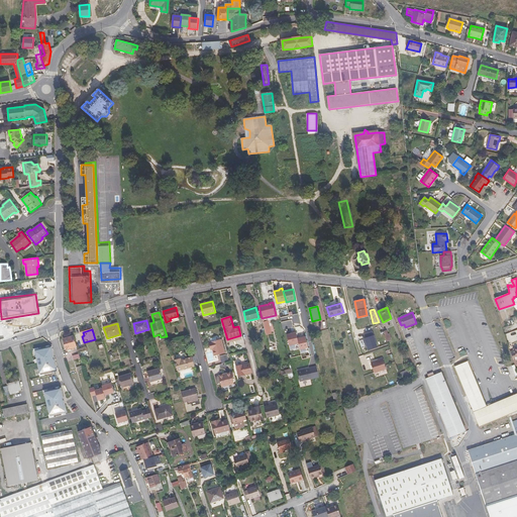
[(372,330),(365,332),(367,337),(364,338),(365,342),(366,342),(368,349),(378,346),(374,334),(373,335),(372,330)]
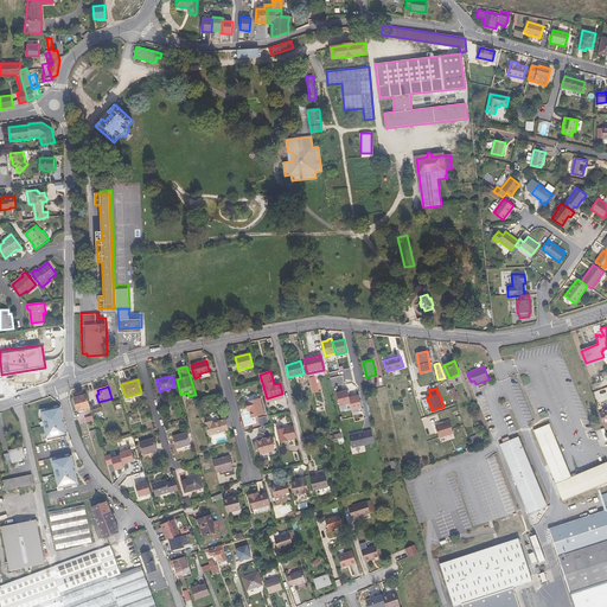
[(342,393),(336,394),(338,407),(349,403),(347,398),(346,390),(340,391),(342,393)]
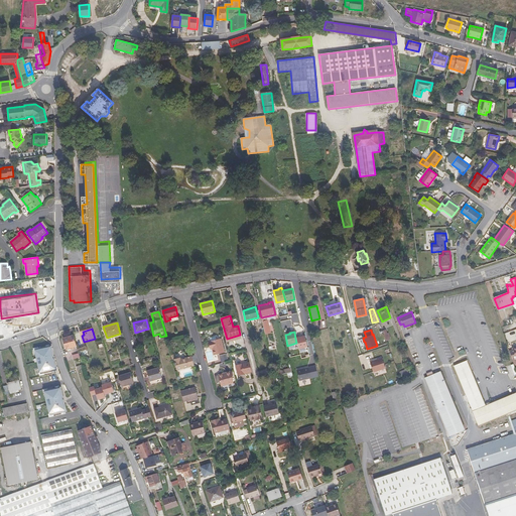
[(77,346),(74,336),(63,339),(67,349),(77,346)]
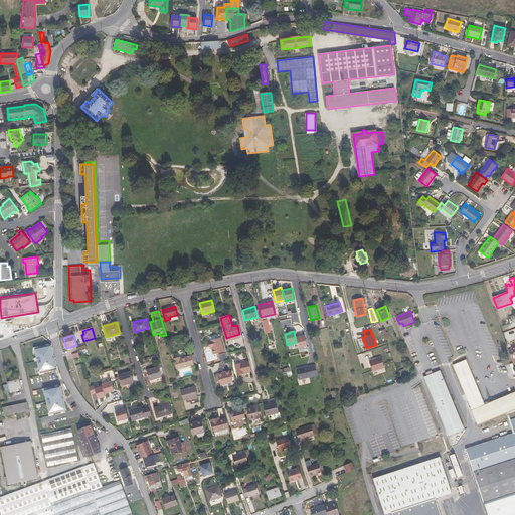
[(303,336),(295,338),(296,342),(298,348),(306,346),(303,336)]
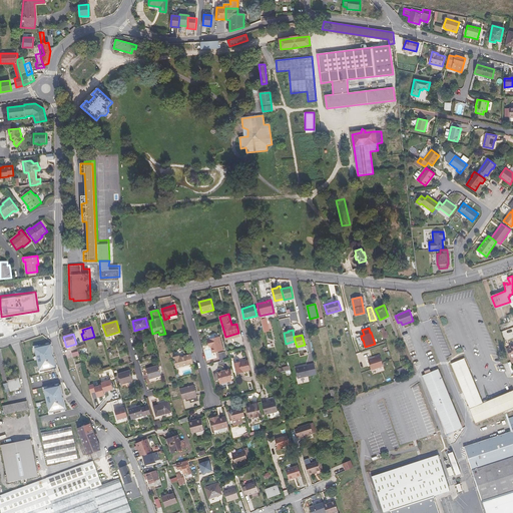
[(219,336),(208,339),(210,347),(212,353),(223,351),(219,336)]
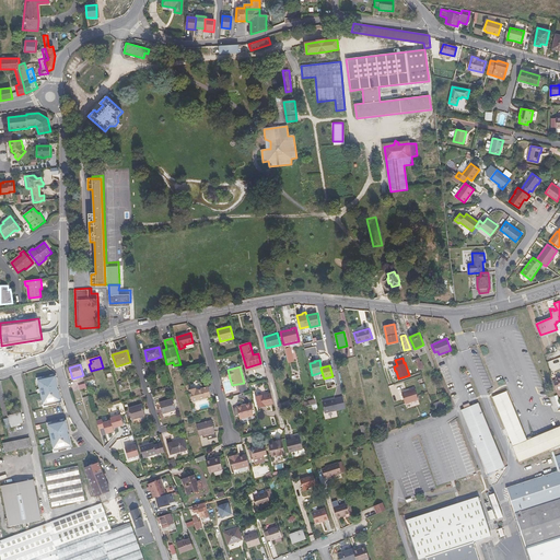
[(51,376),(35,380),(42,407),(58,403),(51,376)]
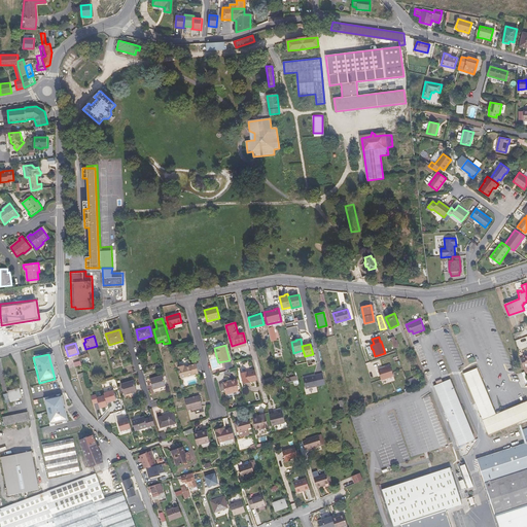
[(196,364),(185,366),(184,365),(178,367),(181,378),(198,374),(196,364)]
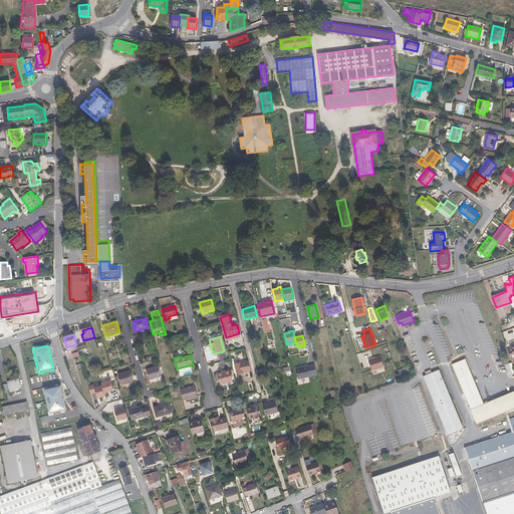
[(379,357),(367,360),(370,370),(382,366),(379,357)]
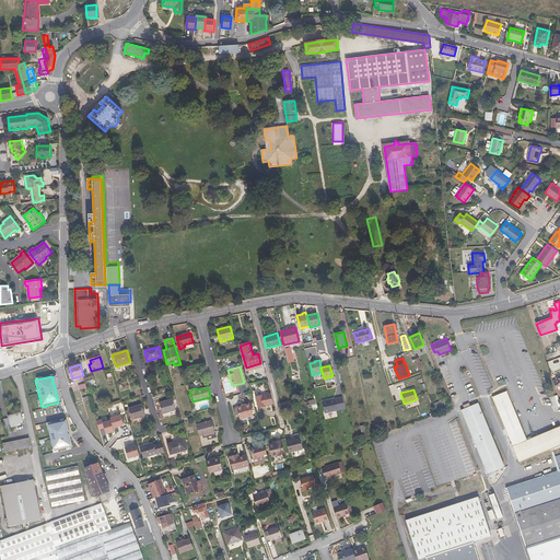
[(506,392),(492,397),(520,462),(549,450),(553,447),(559,444),(559,427),(527,441),(506,392)]
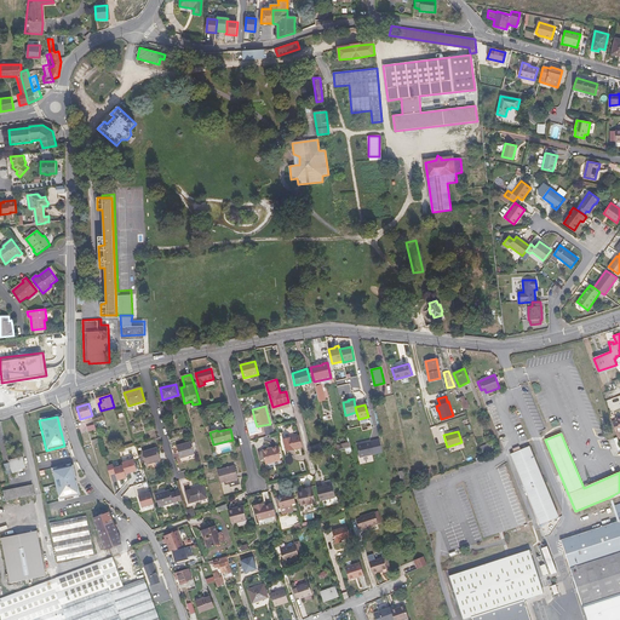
[(287,451),(303,447),(299,436),(283,440),(287,451)]
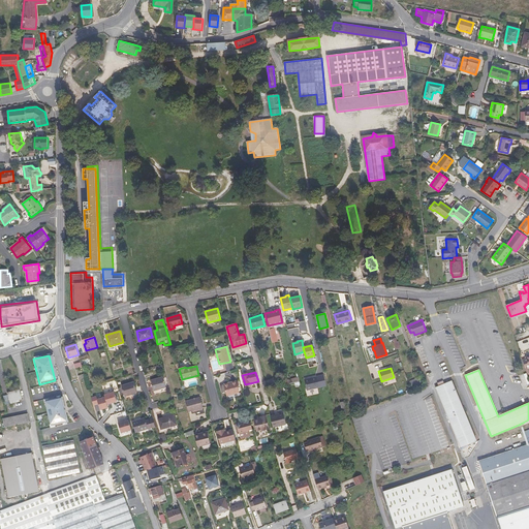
[(323,375),(304,379),(307,391),(327,385),(323,375)]
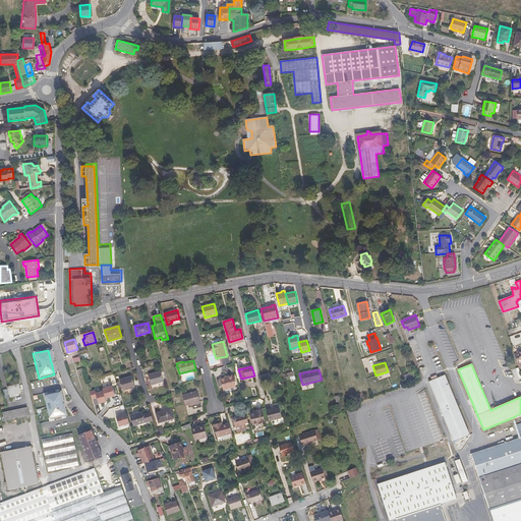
[(156,388),(165,385),(161,371),(149,374),(152,387),(156,386),(156,388)]
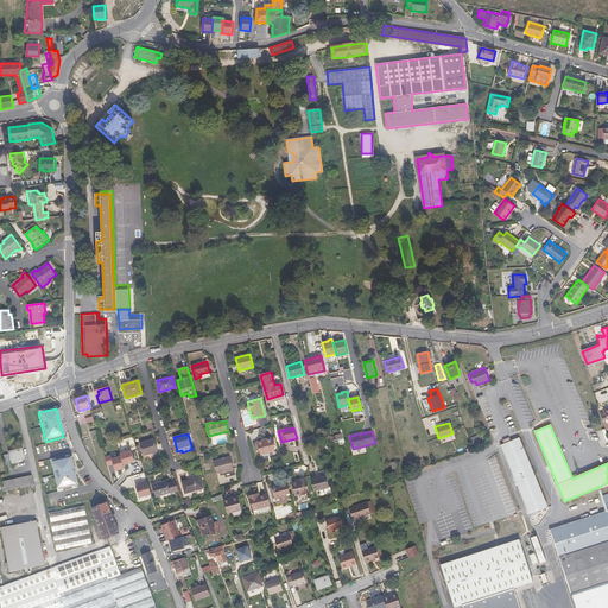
[(473,445),(485,441),(482,434),(470,438),(473,445)]
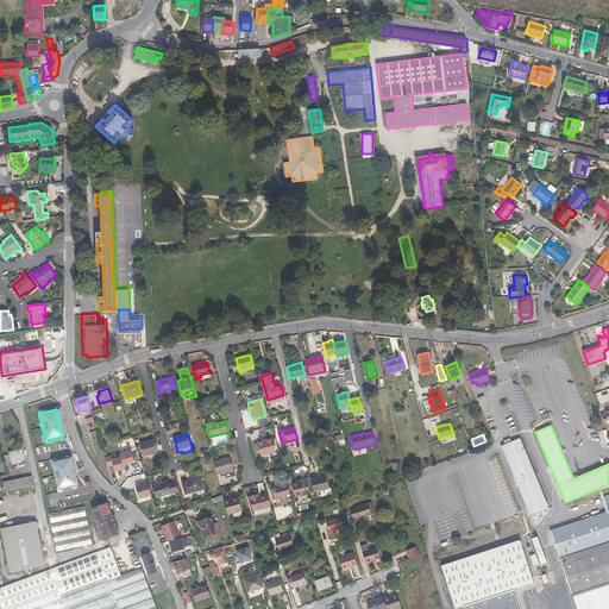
[(502,446),(529,513),(548,507),(520,438),(512,441),(508,444),(502,446)]
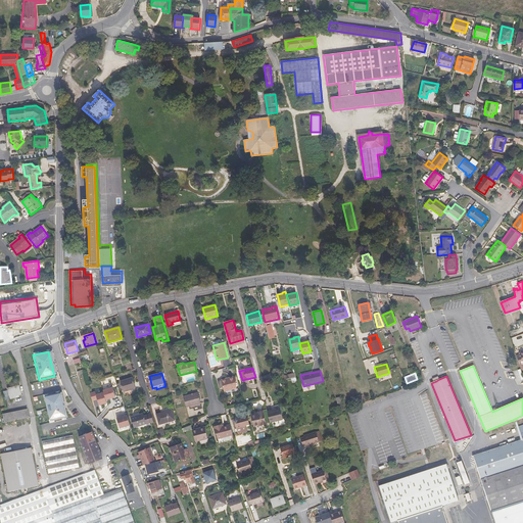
[(224,391),(237,388),(234,377),(221,380),(222,380),(222,382),(224,391)]
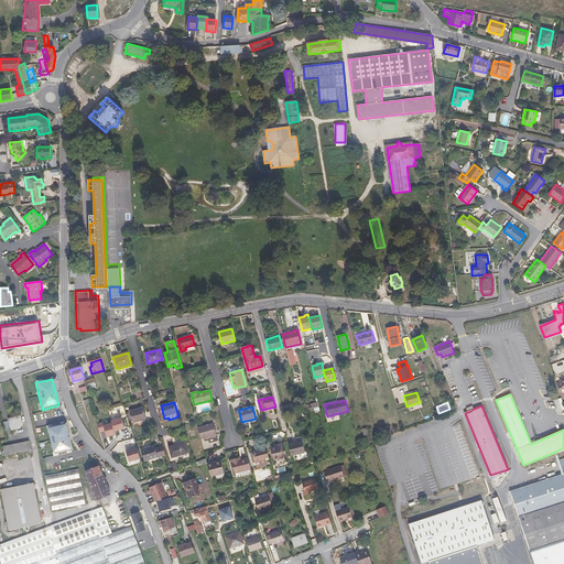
[(132,422),(147,419),(143,408),(130,411),(132,422)]
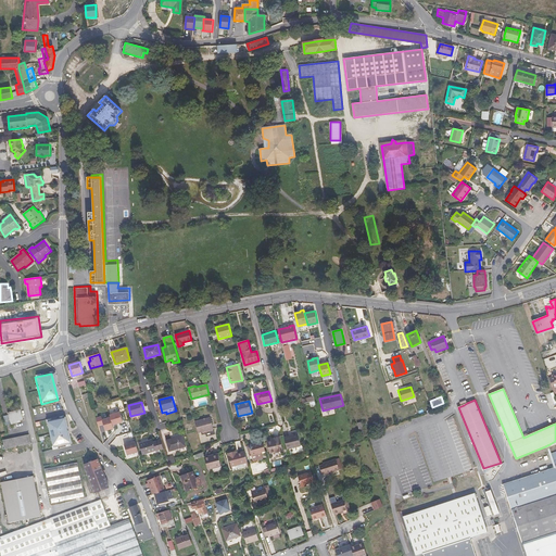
[(11,422),(21,419),(23,418),(21,409),(9,413),(11,422)]
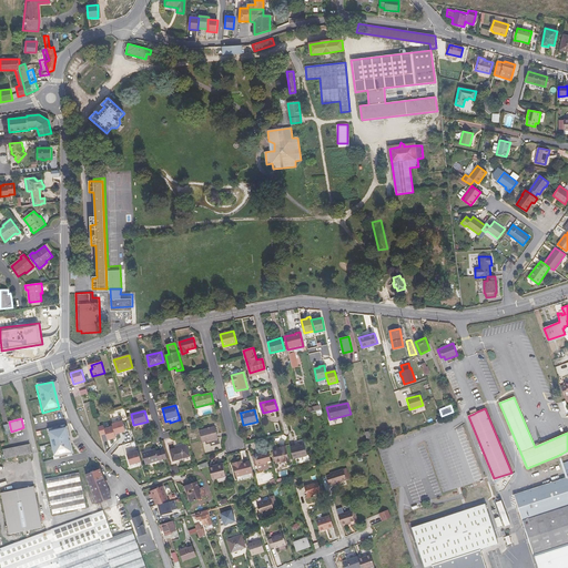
[(122,421),(112,424),(113,426),(115,434),(125,430),(122,421)]
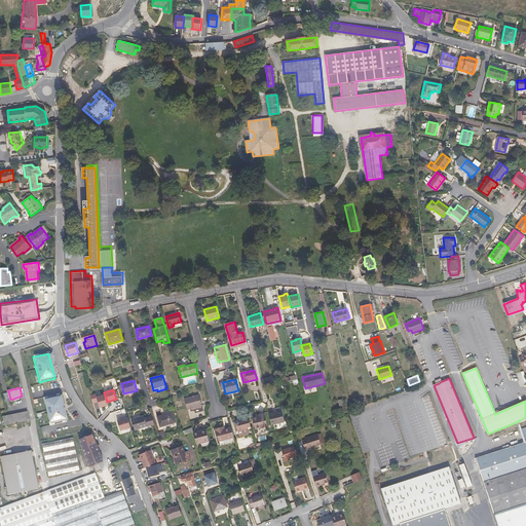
[(107,402),(105,395),(97,397),(97,393),(91,396),(94,403),(98,402),(100,407),(108,405),(107,402)]
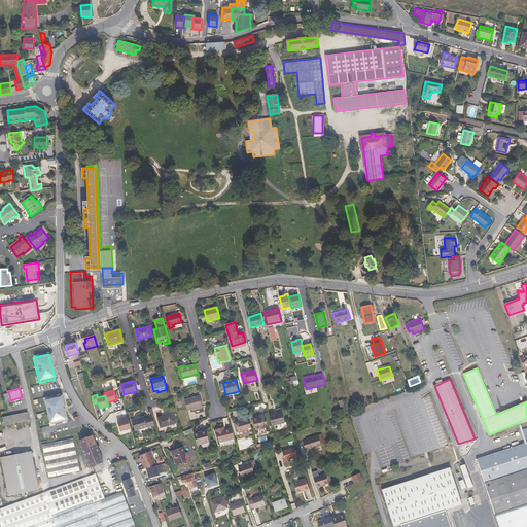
[(200,395),(184,399),(187,410),(202,407),(200,395)]
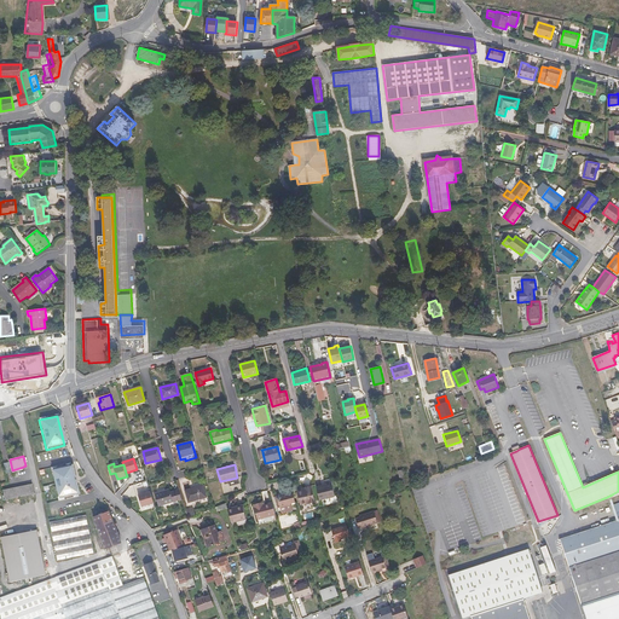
[(69,466),(51,470),(58,499),(76,496),(69,466)]
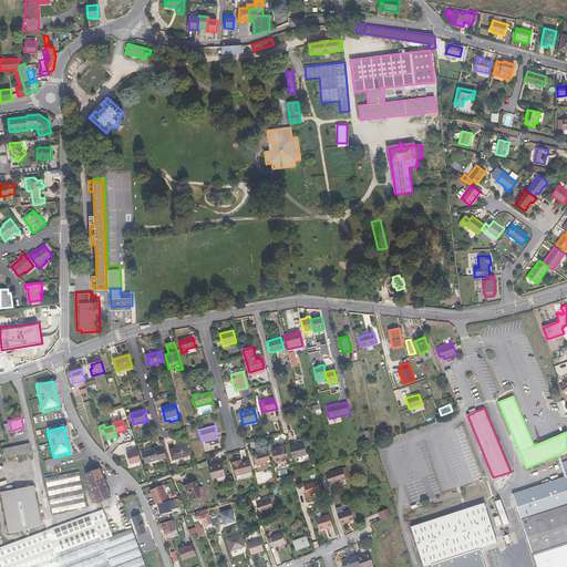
[(4,457),(31,452),(30,443),(3,449),(4,457)]
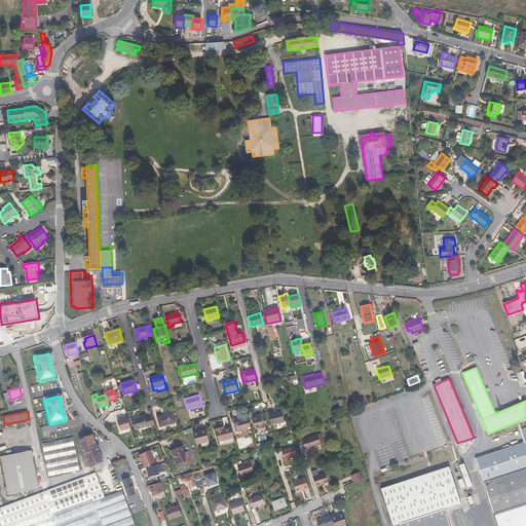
[(268,414),(271,424),(285,421),(282,411),(268,414)]
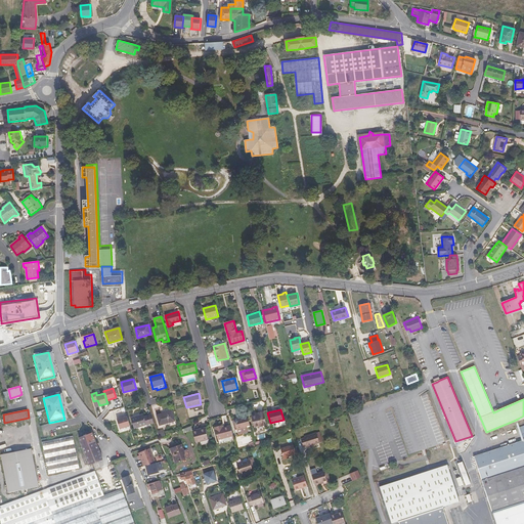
[(159,425),(166,423),(167,426),(175,424),(172,410),(157,415),(159,425)]
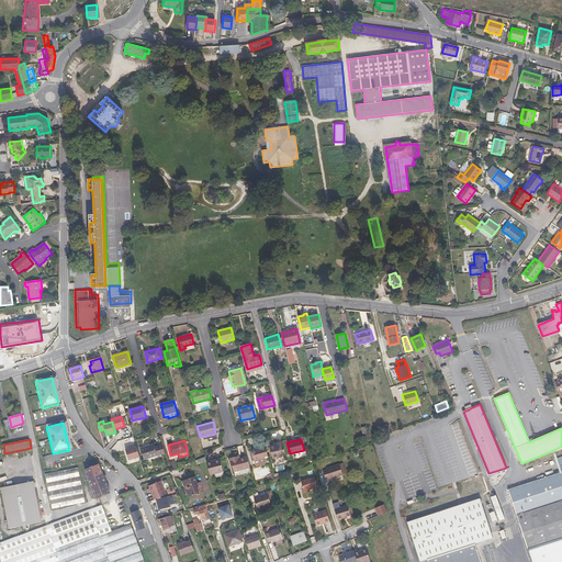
[(285,456),(282,441),(277,442),(278,445),(269,446),(272,459),(285,456)]
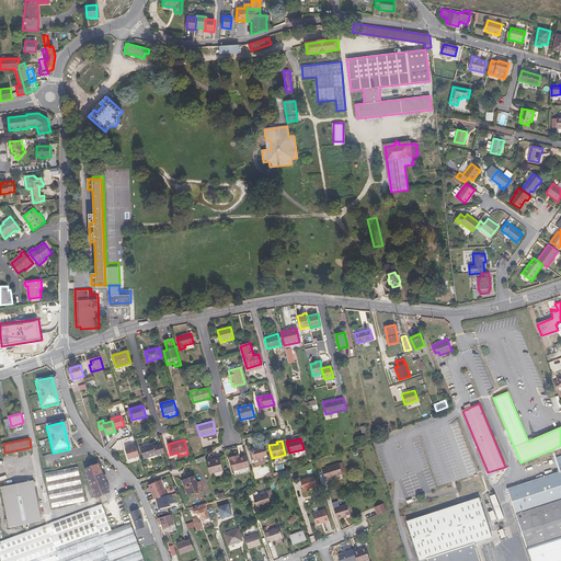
[(155,446),(153,444),(140,448),(144,458),(157,455),(161,454),(158,445),(155,446)]
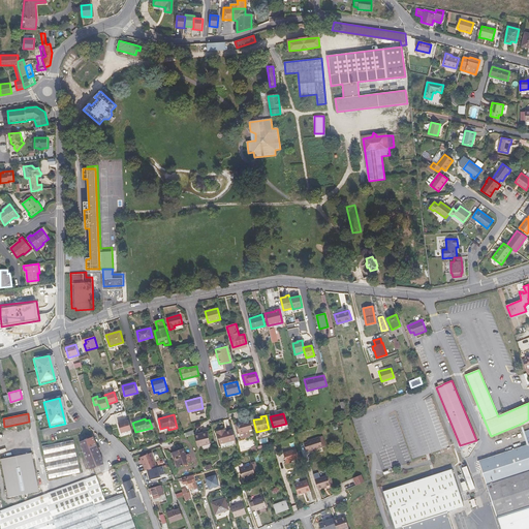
[(128,421),(118,423),(121,433),(131,430),(128,421)]
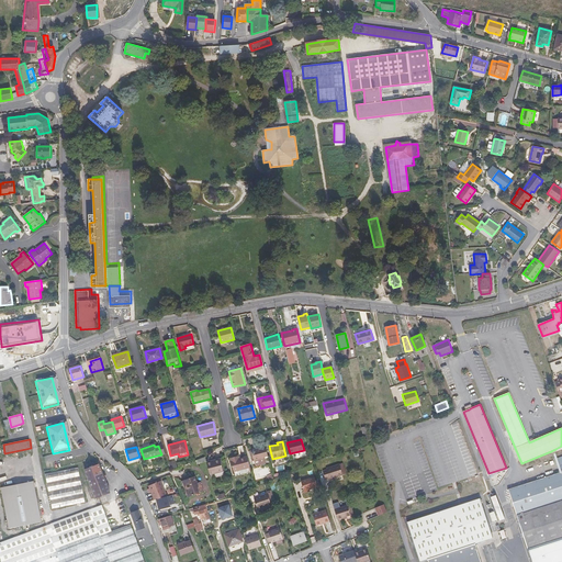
[(255,461),(268,457),(266,448),(258,450),(257,449),(251,450),(255,461)]
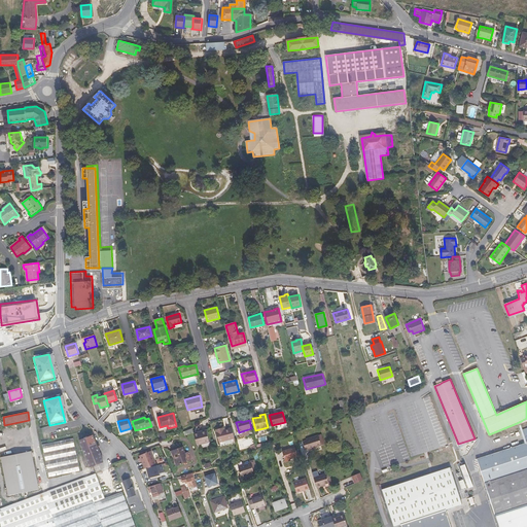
[(521,421),(517,423),(524,444),(526,443),(522,429),(521,424),(522,423),(521,421)]
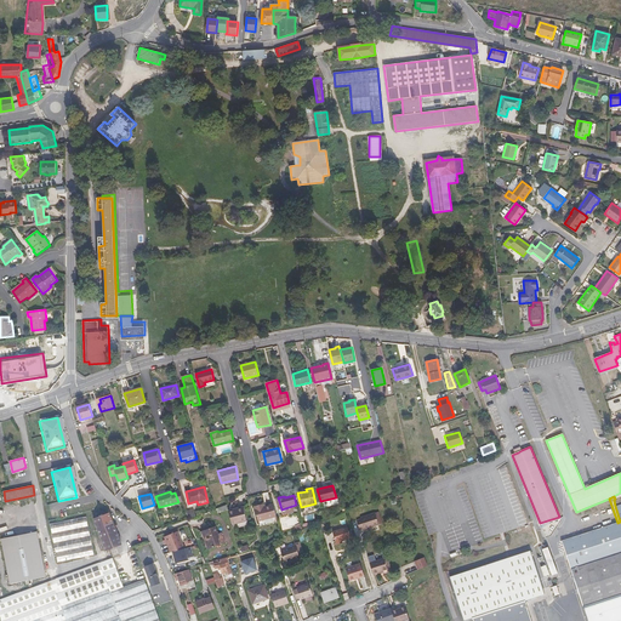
[(620,503),(615,506),(620,522),(617,523),(562,541),(582,607),(620,594),(620,503)]
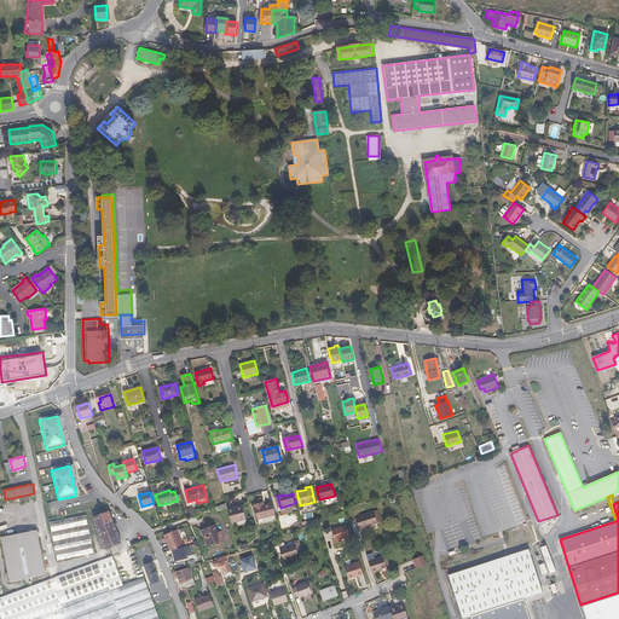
[(276,514),(272,503),(262,505),(261,505),(260,503),(253,504),(258,519),(276,514)]
